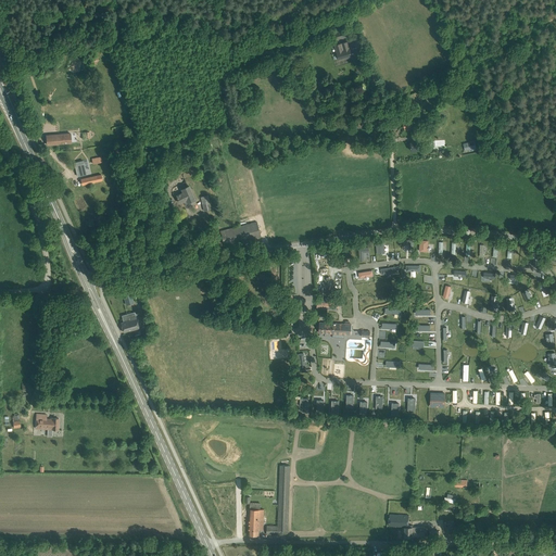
[(331,34),(332,36),(333,40),(346,37),(344,30),(331,34)]
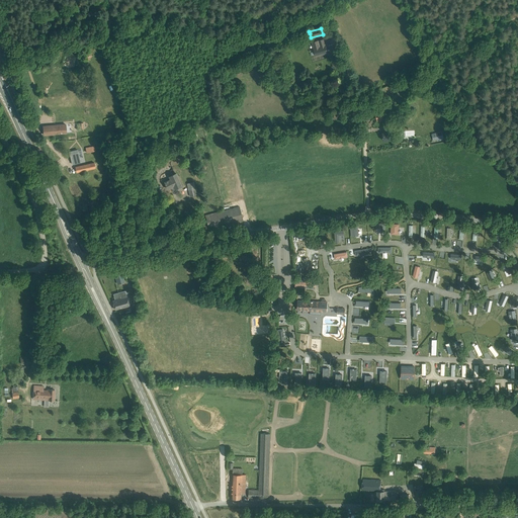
[(312,41),(315,51),(316,56),(328,53),(324,38),(312,41)]
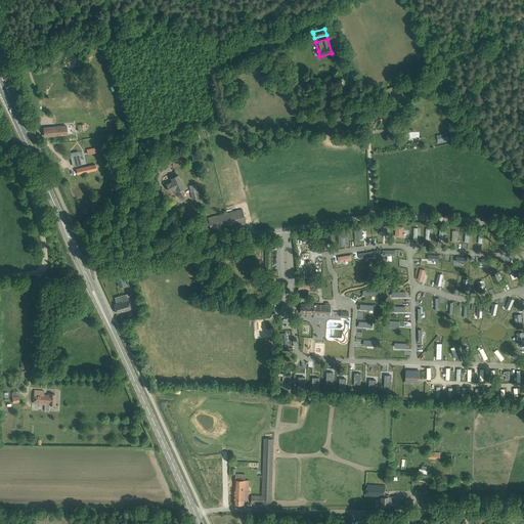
[(389,112),(391,117),(401,113),(398,106),(392,110),(392,111),(389,112)]
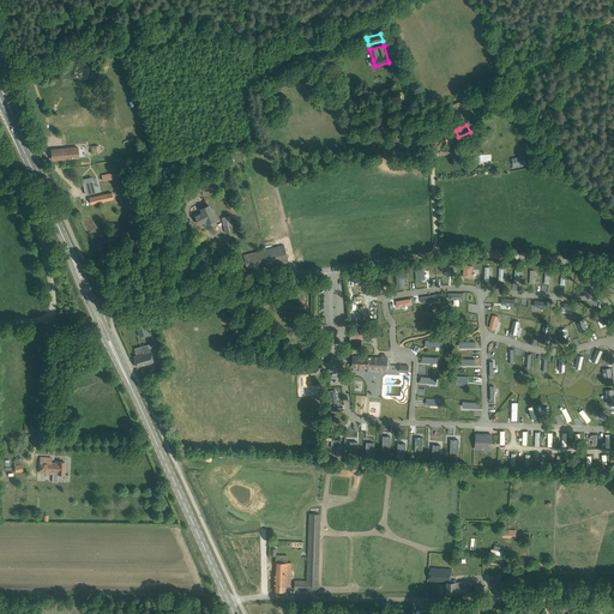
[(444,134),(447,143),(455,140),(451,132),(444,134)]
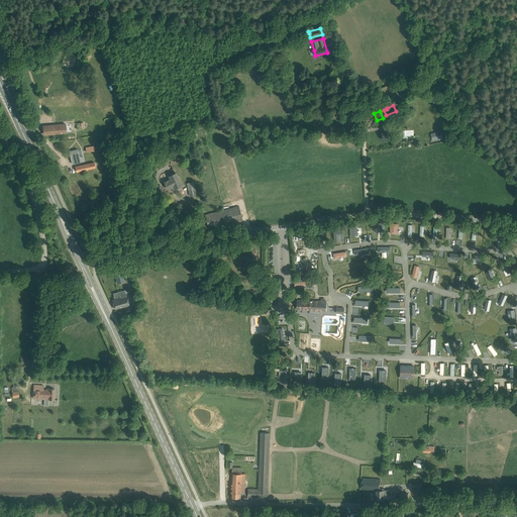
[(67,132),(66,124),(43,126),(43,134),(67,132)]
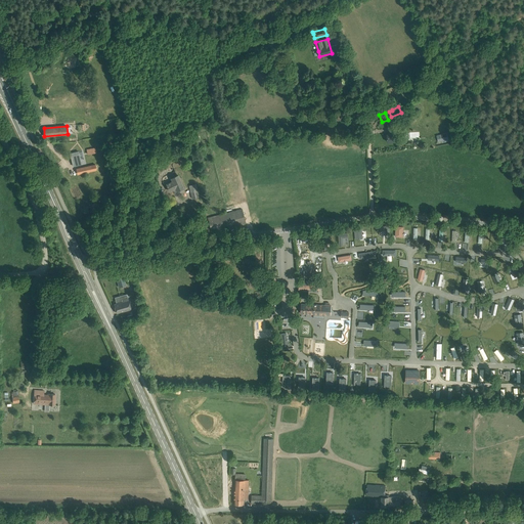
[(447,133),(436,135),(438,141),(449,139),(448,134),(447,133)]
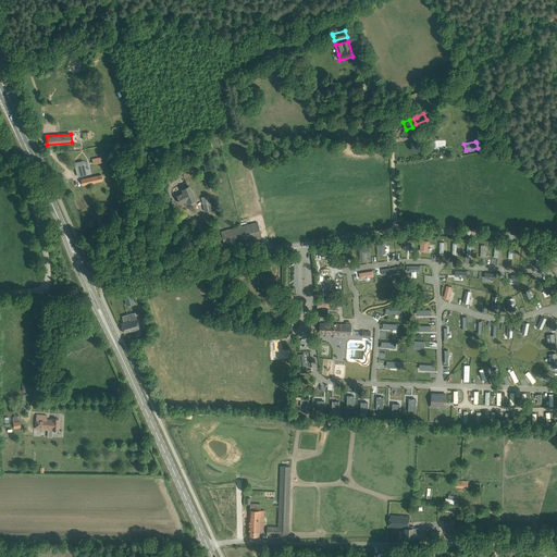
[(212,150),(210,143),(193,147),(195,156),(212,150)]
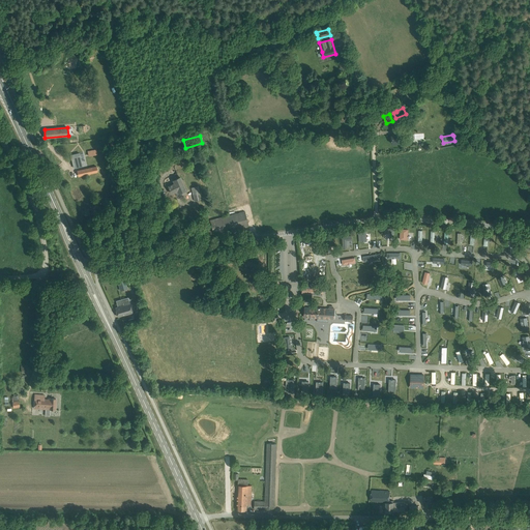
[(80,153),(71,154),(71,155),(72,159),(75,168),(83,166),(82,160),(80,153)]
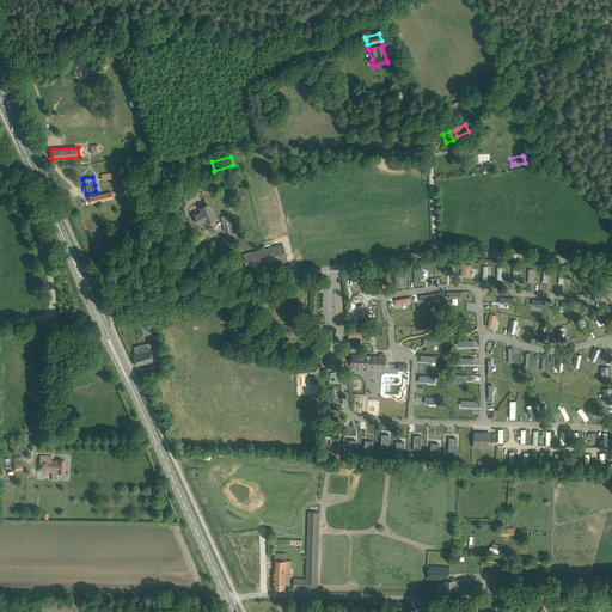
[(111,193),(96,196),(90,197),(91,203),(112,199),(111,193)]
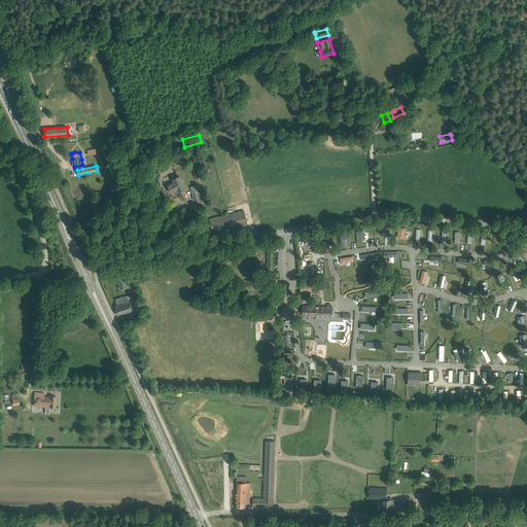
[(173,183),(172,183),(167,185),(170,192),(176,189),(178,192),(185,189),(179,176),(171,179),(173,183)]
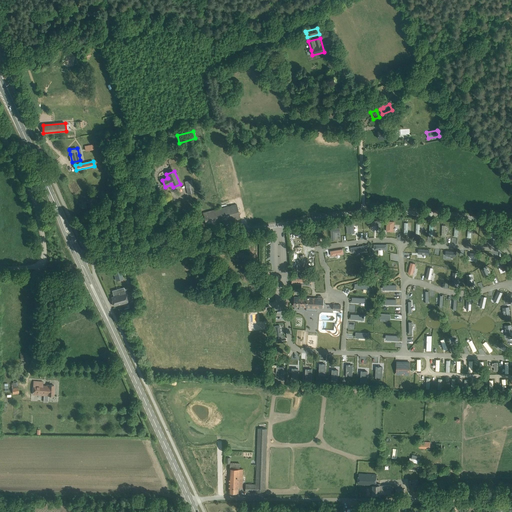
[(188,194),(195,192),(191,180),(185,181),(188,194)]
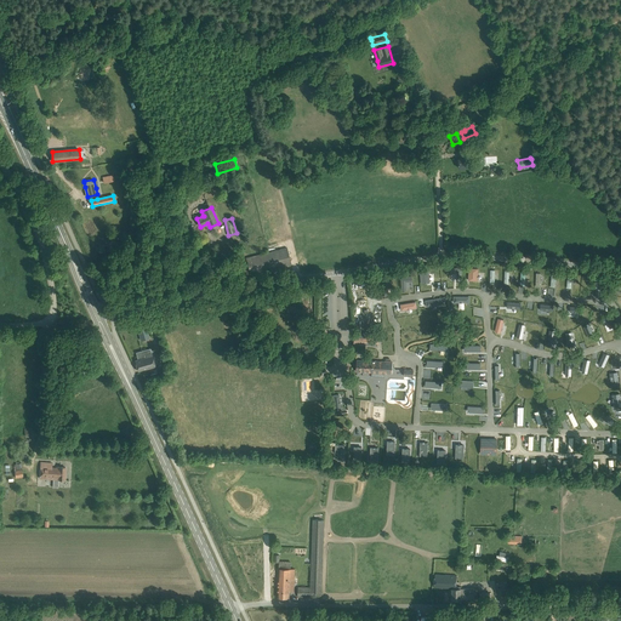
[(267,252),(271,269),(291,265),(288,248),(267,252)]
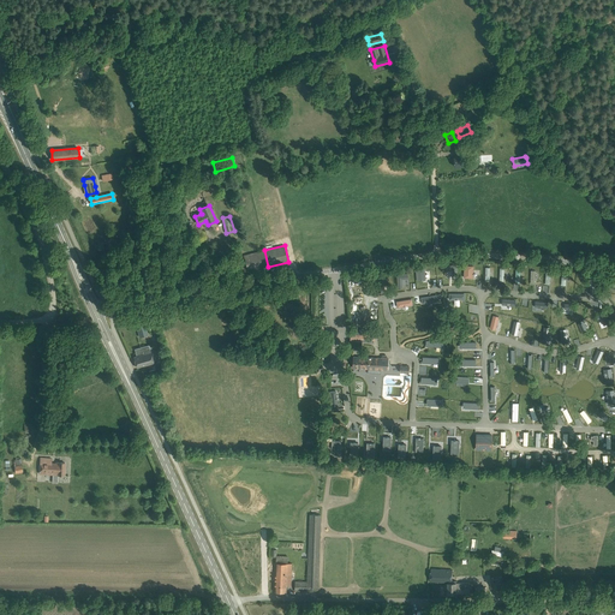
[(268,267),(264,250),(244,255),(249,273),(268,267)]
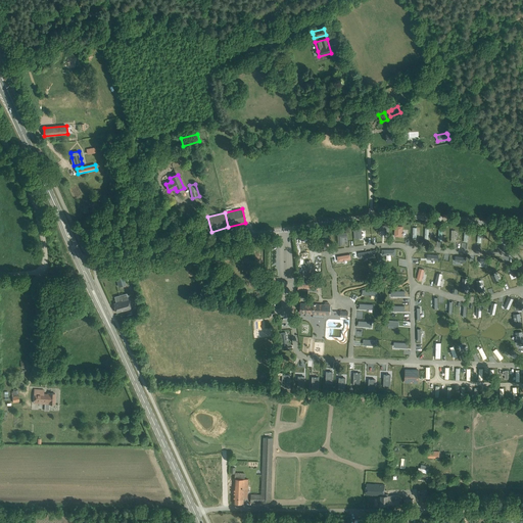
[(395,225),(394,236),(403,236),(403,225),(395,225)]
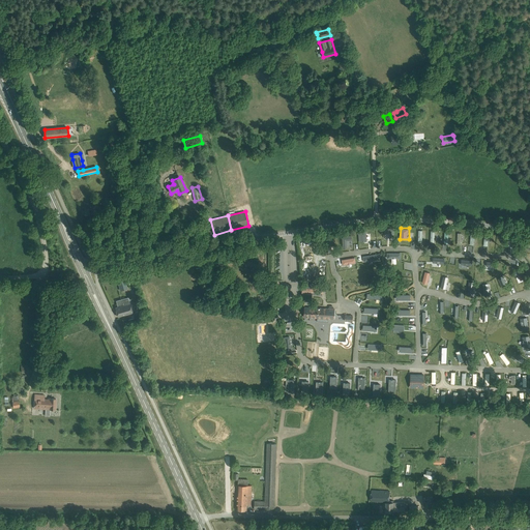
[(352,235),(343,235),(343,248),(348,247),(348,240),(352,240),(352,235)]
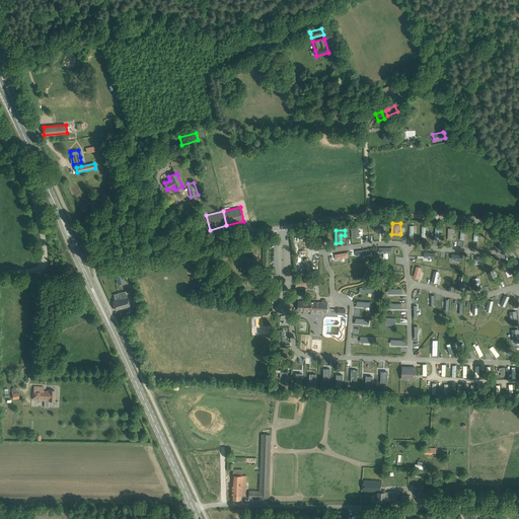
[(392,252),(392,247),(378,247),(378,252),(383,252),(383,256),(388,256),(388,252),(392,252)]
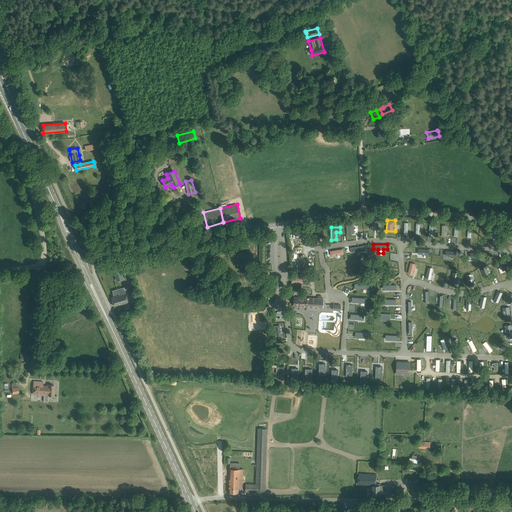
[(503,258),(496,261),(501,273),(506,271),(505,269),(507,268),(503,258)]
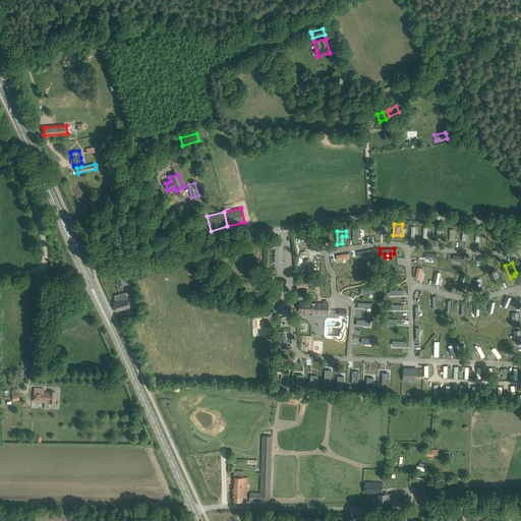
[(123,274),(115,276),(118,285),(125,283),(123,274)]
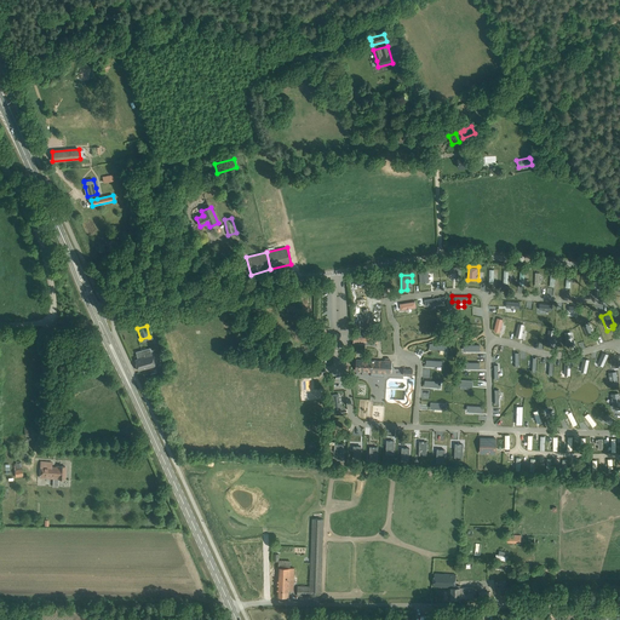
[(379,337),(355,334),(354,343),(378,345),(379,337)]
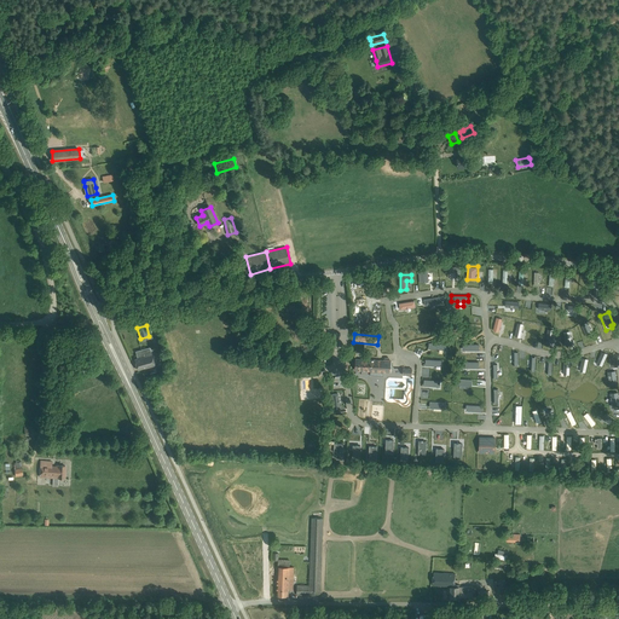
[(155,365),(151,353),(150,347),(142,350),(144,357),(136,359),(134,359),(138,370),(155,365)]
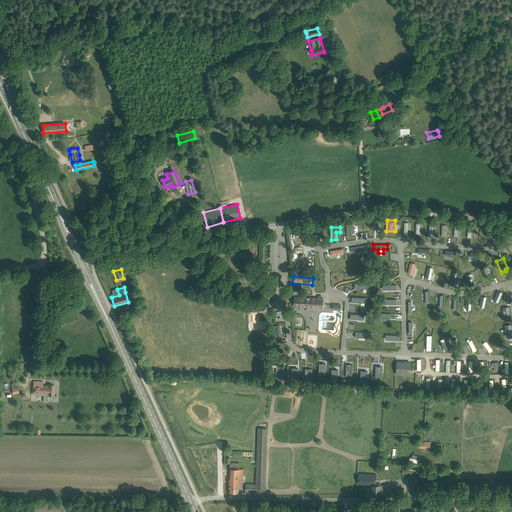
[(323,298),(294,297),(294,306),(323,307),(323,298)]
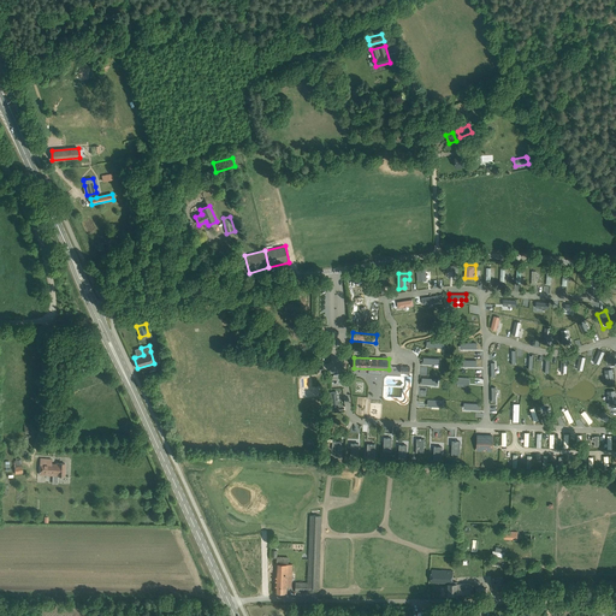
[(569,422),(573,421),(568,409),(563,410),(569,422)]
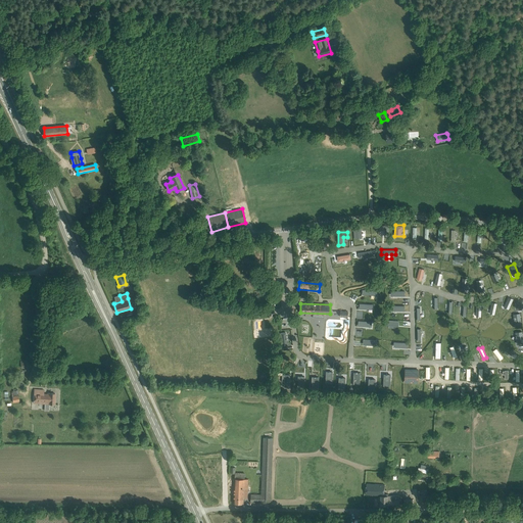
[(493,350),(500,360),(504,358),(496,348),(493,350)]
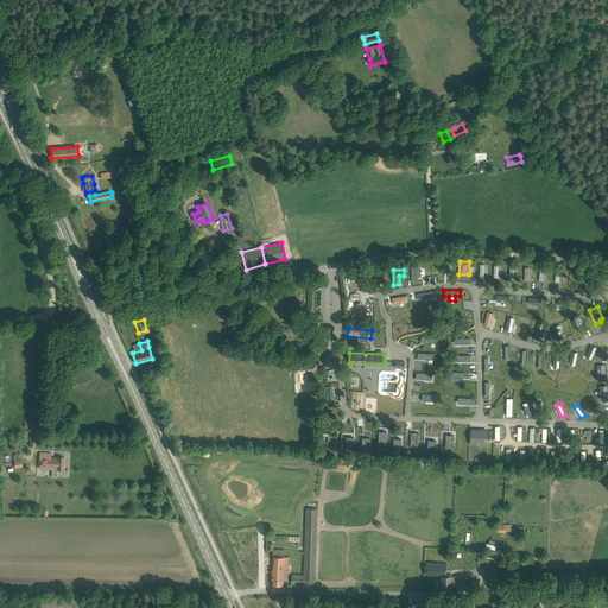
[(487,445),(487,430),(470,429),(470,444),(487,445)]
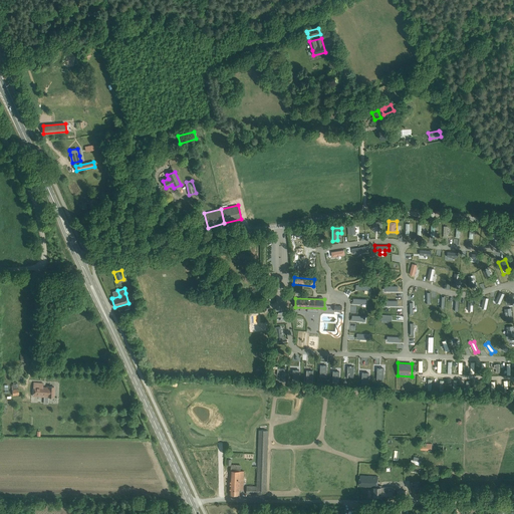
[(33,394),(48,395),(48,398),(54,398),(55,387),(46,387),(43,387),(43,382),(33,382),(33,394)]
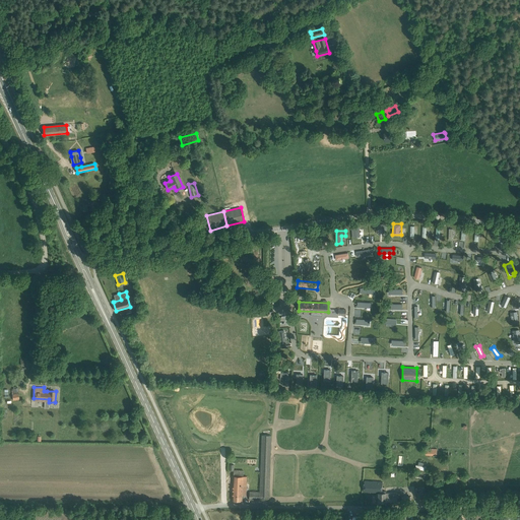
[(364,480),(364,492),(371,492),(377,493),(379,493),(379,502),(385,502),(385,504),(397,504),(397,493),(389,493),(389,498),(386,497),(385,497),(385,493),(382,493),(383,491),(382,491),(383,481),(379,481),(379,473),(372,473),(372,480),(364,480)]
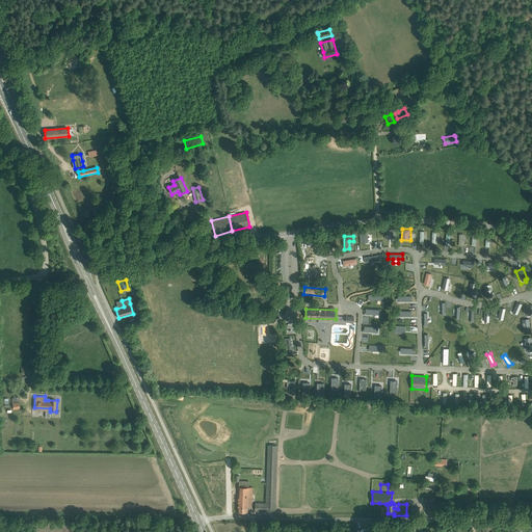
[(251,503),(253,487),(239,487),(238,512),(248,512),(248,503),(251,503)]
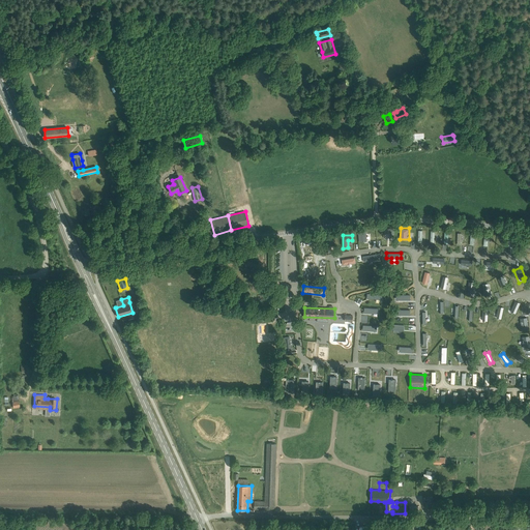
[(425,509),(436,506),(433,497),(423,500),(425,509)]
